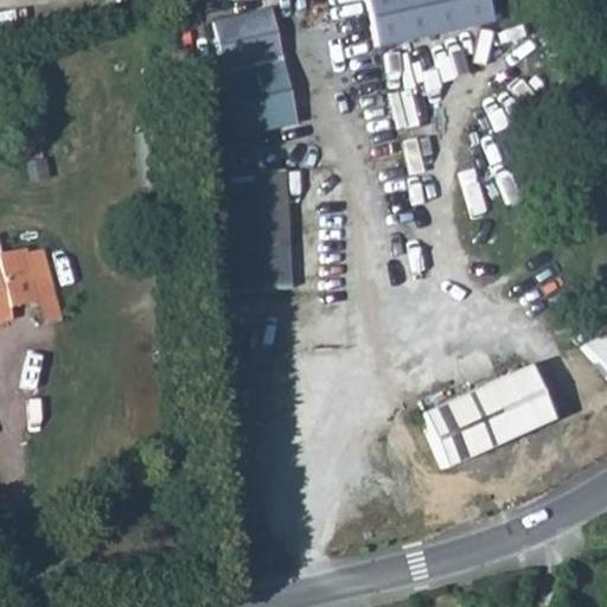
[(491,0),(369,0),(381,46),(496,21),(491,0)]
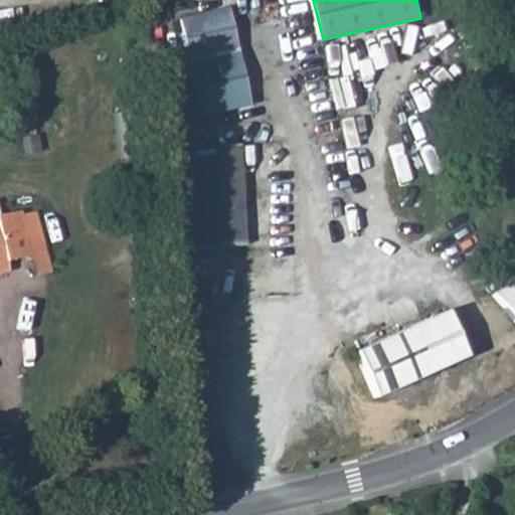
[(232,8),(183,19),(205,116),(254,105),(232,8)]
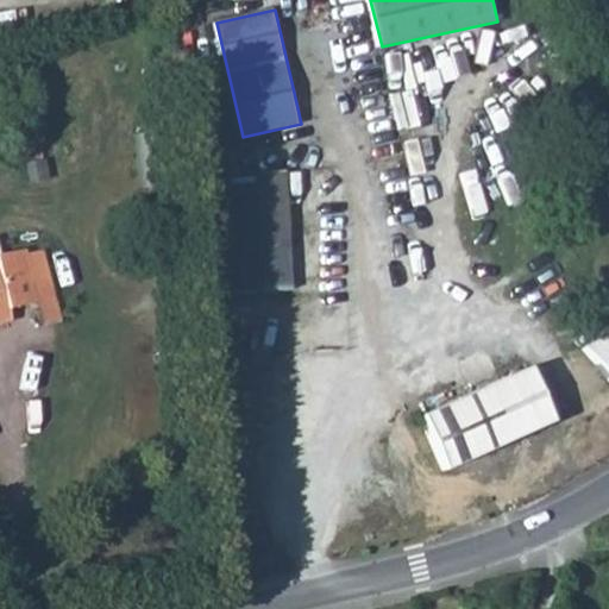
[(286,170),(227,175),(234,294),(294,290),(286,170)]
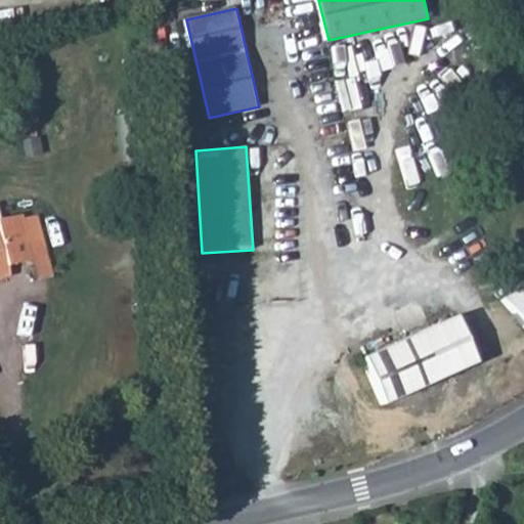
[(35,211),(19,215),(30,260),(33,277),(48,274),(35,211)]
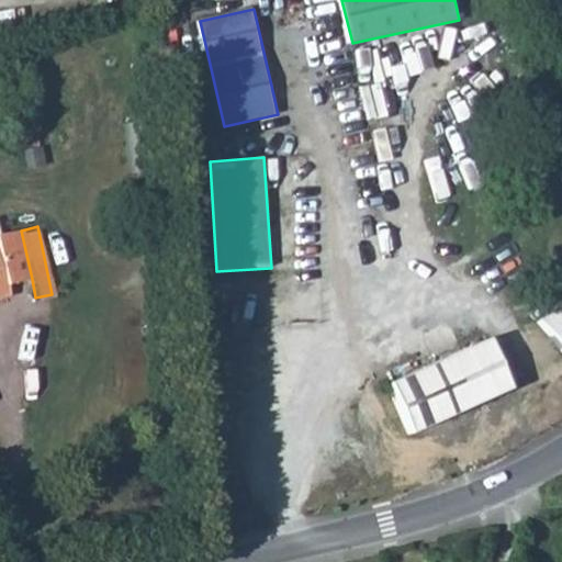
[(0,295),(7,294),(4,284),(32,279),(21,231),(0,235),(0,295)]
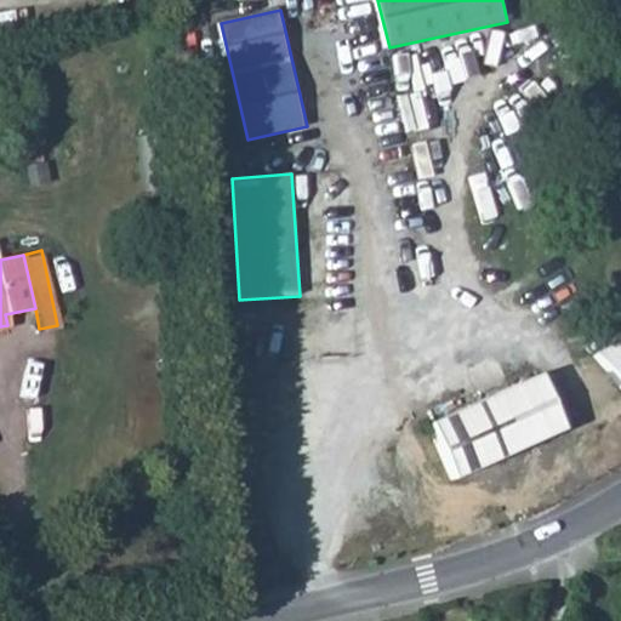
[(620,330),(596,351),(596,362),(620,391),(620,330)]
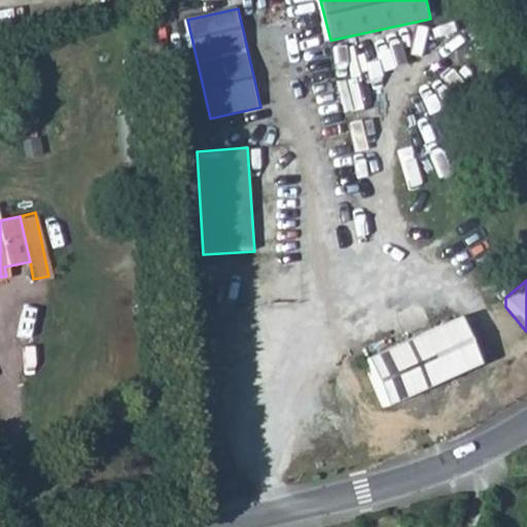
[(457,320),(364,360),(384,407),(477,366),(457,320)]
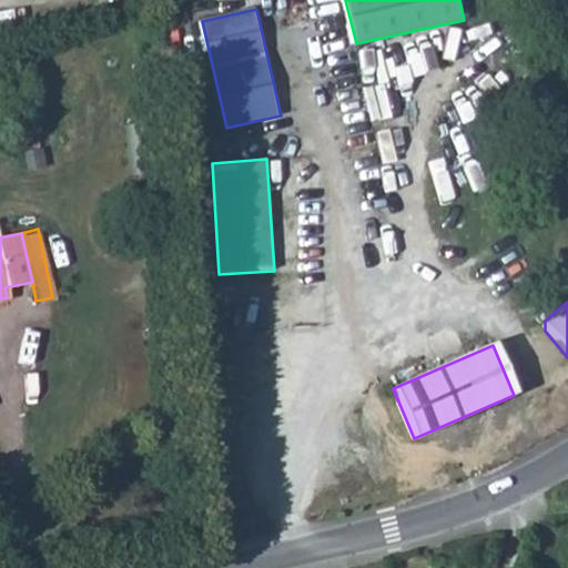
All buildings are outlined.
